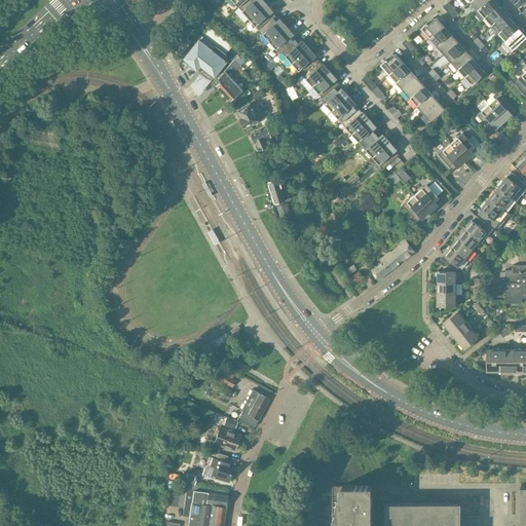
[(247,0),(238,7),(249,20),(266,3),(264,1),(262,0),(247,0)]
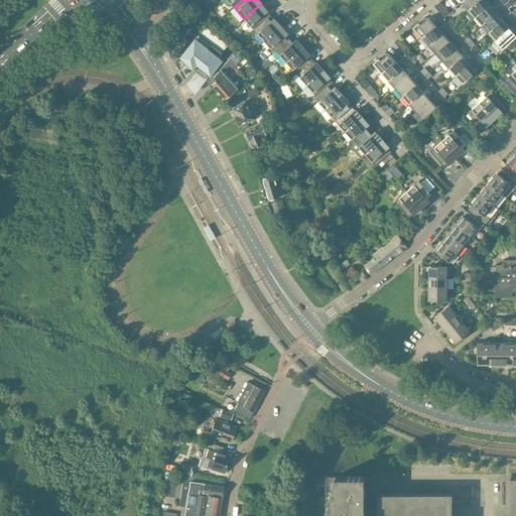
[(464,0),(462,2),(469,10),(479,0),(464,0)]
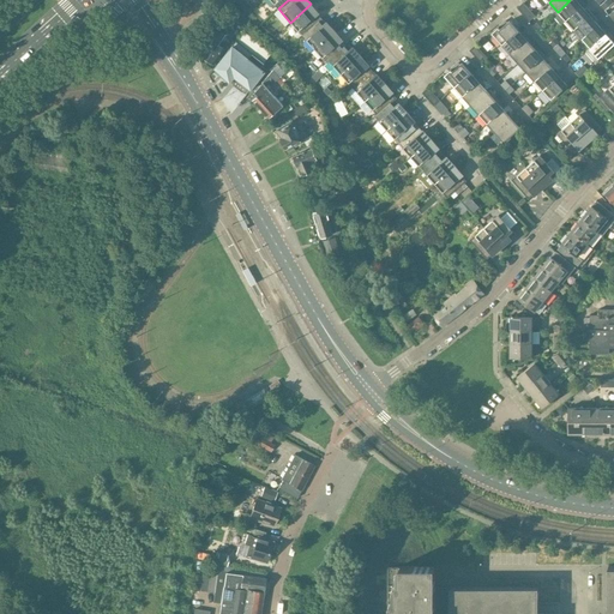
[(561,25),(565,20),(582,6),(576,0),(570,0),(558,12),(553,16),(561,25)]
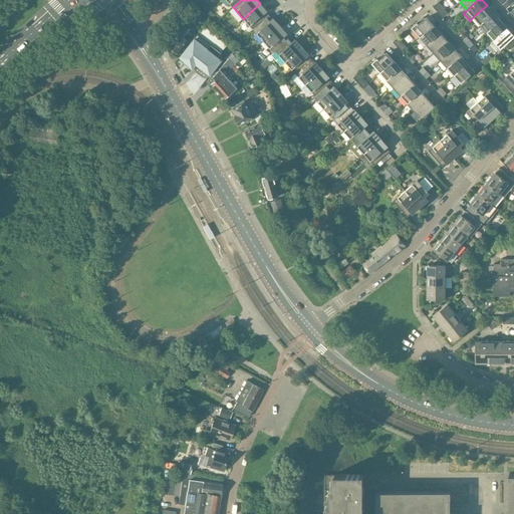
[(513,2),(511,0),(507,0),(502,5),(506,9),(513,2)]
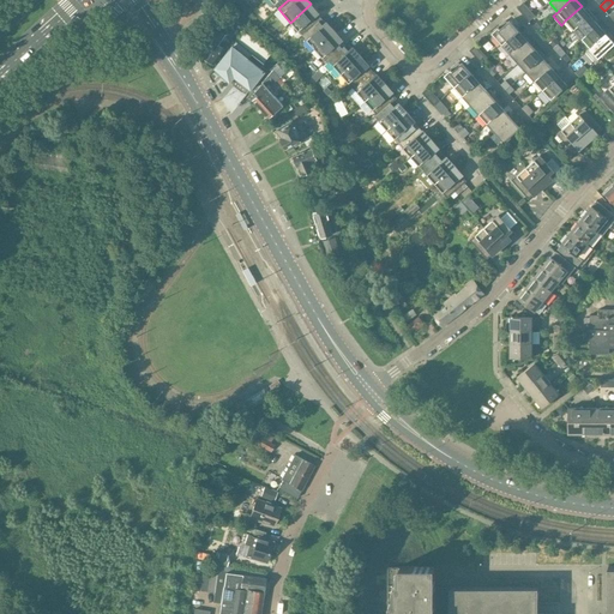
[(311,4),(290,23),(302,36),(321,19),(317,14),(315,12),(315,11),(314,8),(313,6),(311,4)]
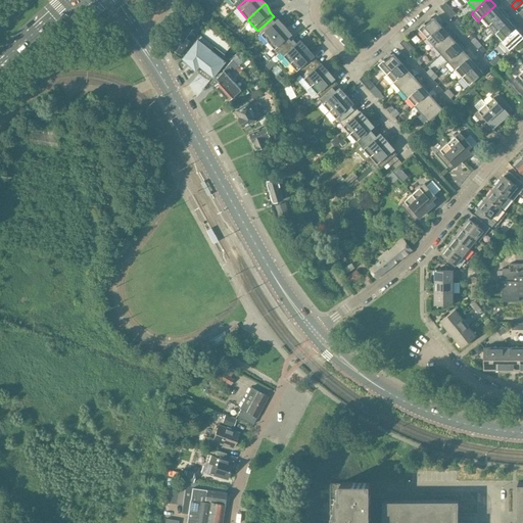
[(455,13),(445,3),(440,7),(450,17),(455,13)]
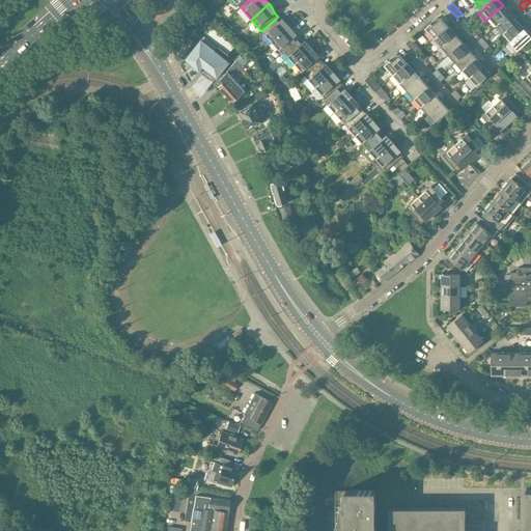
[(503,5),(488,18),(496,26),(511,12),(509,9),(507,10),(503,5)]
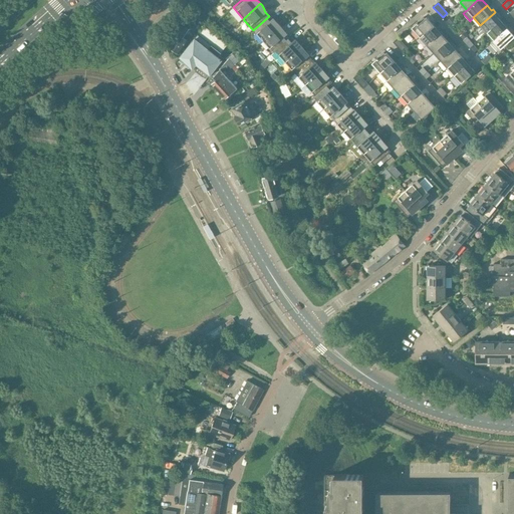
[(495,12),(480,25),(487,33),(500,21),(496,16),(498,14),(495,12)]
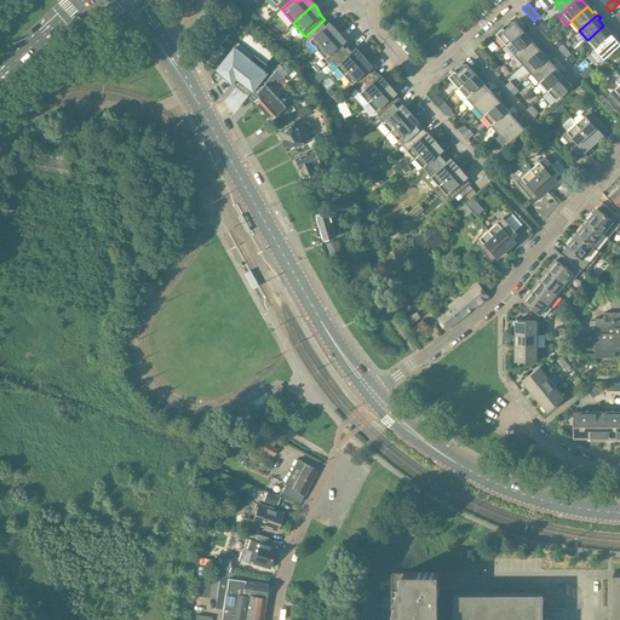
[(325,19),(305,36),(317,50),(338,32),(337,29),(336,29),(333,27),(331,26),(328,24),(325,19)]
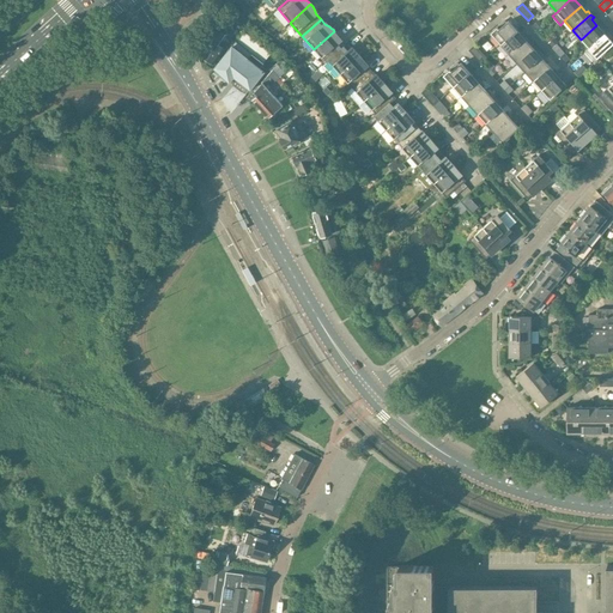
[(509,20),(499,29),(497,26),(490,34),(501,44),(517,30),(509,20)]
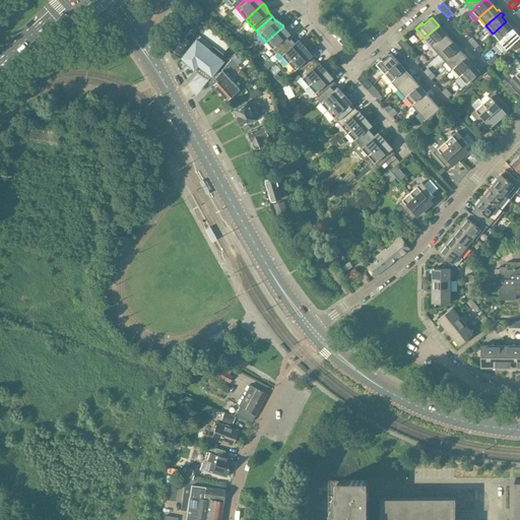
[(506,21),(493,34),(500,41),(515,27),(512,24),(511,26),(506,21)]
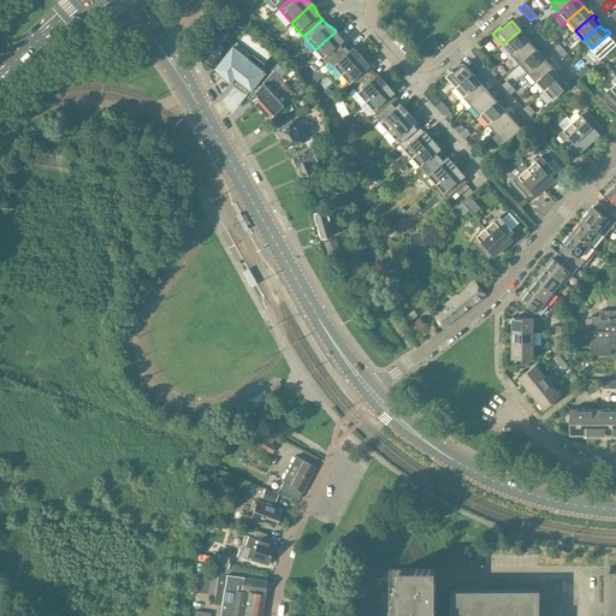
[(219,34),(209,48),(203,58),(214,65),(225,49),(219,46),(229,33),(225,28),(220,34),(219,34)]
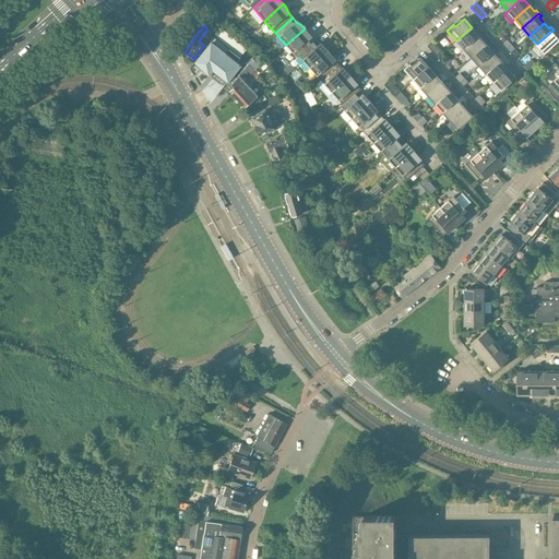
[(472,27),(456,40),(464,49),(480,35),(478,32),(476,33),(472,27)]
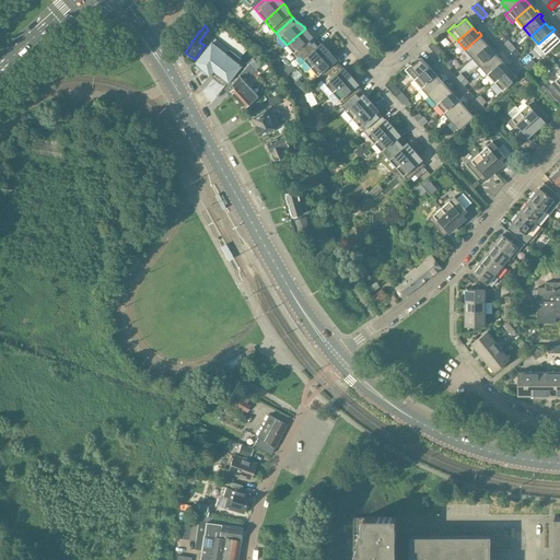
[(305,28),(287,45),(299,57),(300,56),(315,42),(311,37),(310,35),(308,33),(307,31),(306,30),(305,28)]
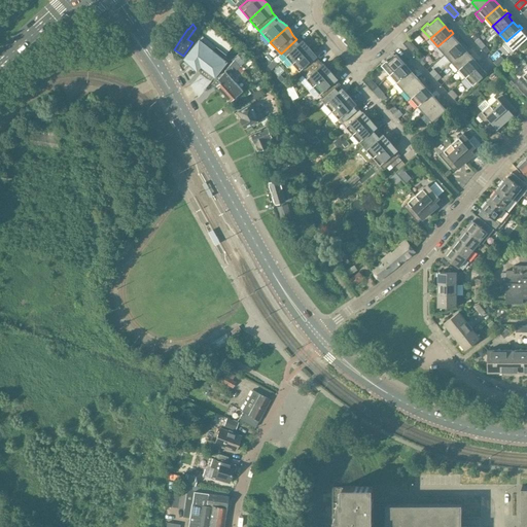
[(210,28),(207,33),(204,36),(203,36),(184,60),(198,71),(202,74),(205,70),(215,77),(227,62),(223,59),(233,46),(210,28)]
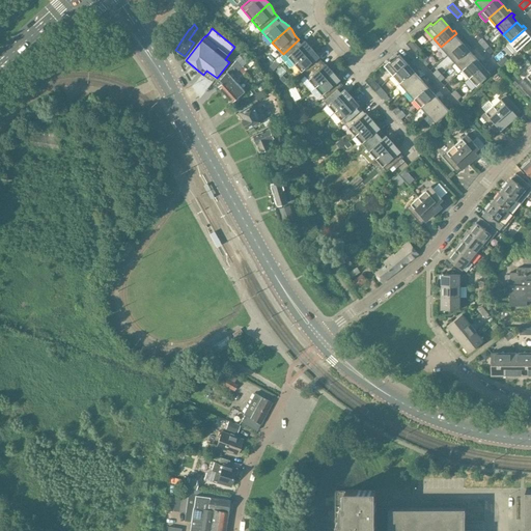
[(513,54),(530,37),(530,36),(527,32),(528,30),(526,28),(510,42),(506,46),(513,54)]
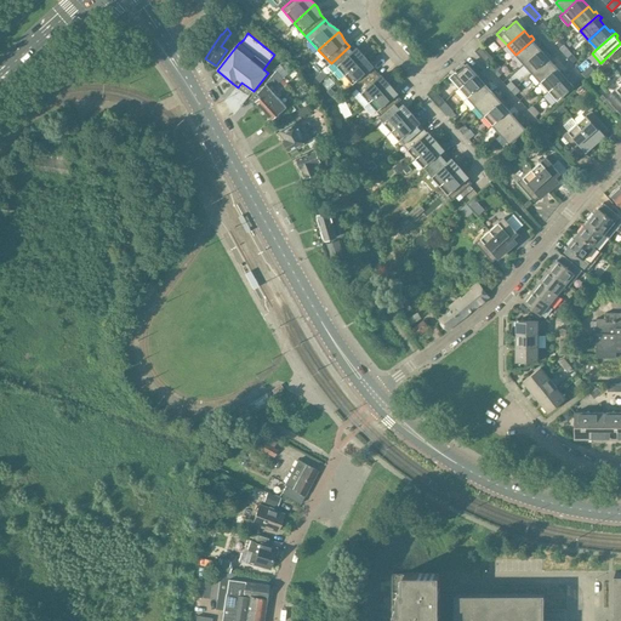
[(534,39),(516,55),(524,64),(540,50),(535,44),(536,41),(534,39)]
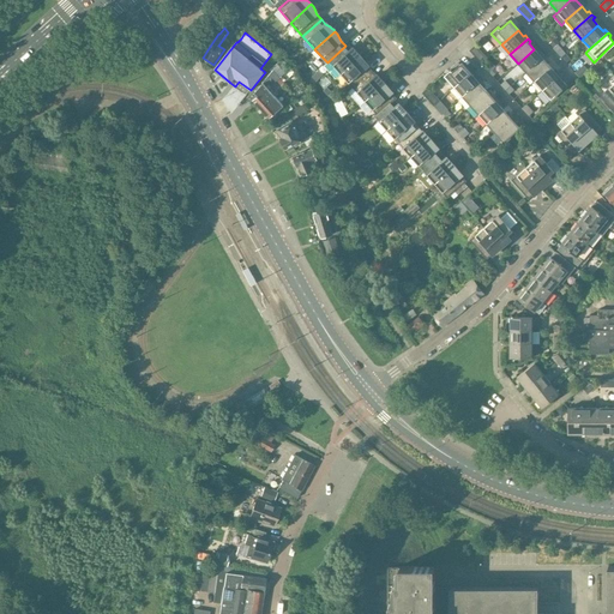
[(555,38),(549,44),(553,48),(558,44),(559,43),(555,38)]
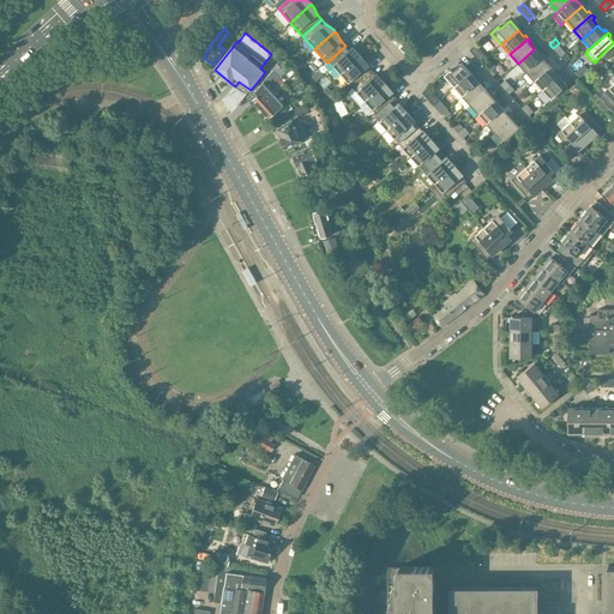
[(336,79),(341,74),(360,58),(361,56),(360,54),(357,53),(355,52),(354,50),(351,49),(347,44),(345,46),(329,61),(327,62),(324,66),(336,79)]
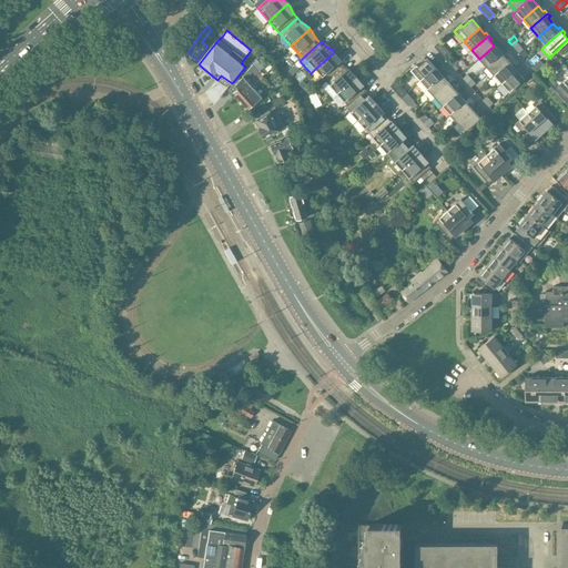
[(450,54),(439,42),(435,47),(445,59),(450,54)]
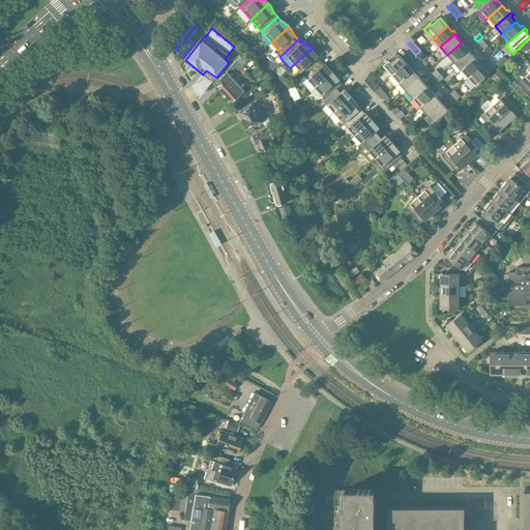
[(461,42),(447,55),(454,62),(470,49),(467,46),(466,48),(461,42)]
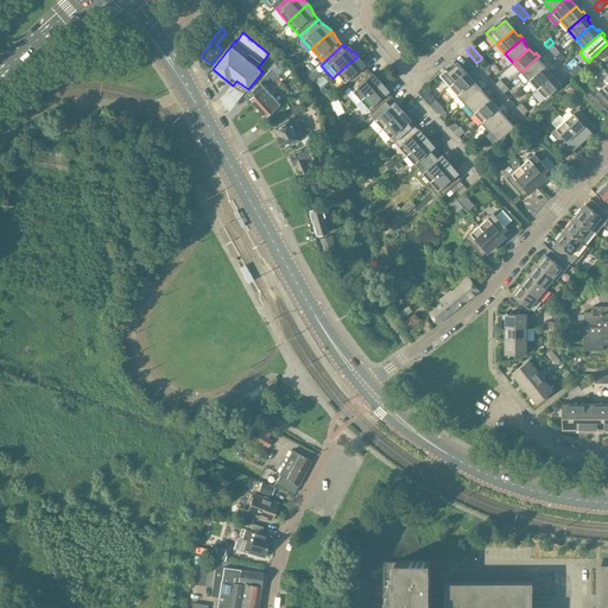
[(358,56),(356,57),(337,74),(349,87),(368,70),(363,65),(362,63),(361,61),(360,58),(360,57),(358,56)]
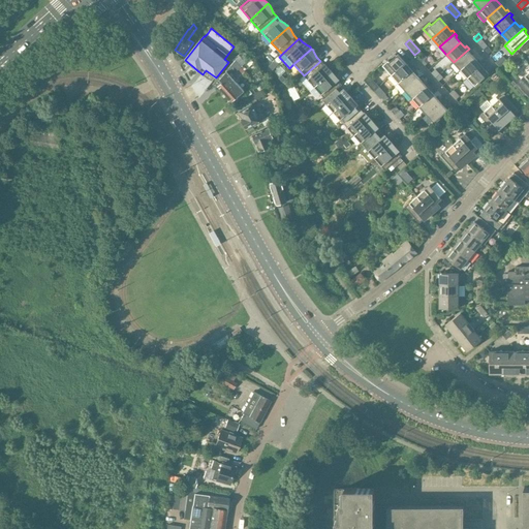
[(469,49),(454,62),(460,70),(474,58),(469,53),(471,51),(469,49)]
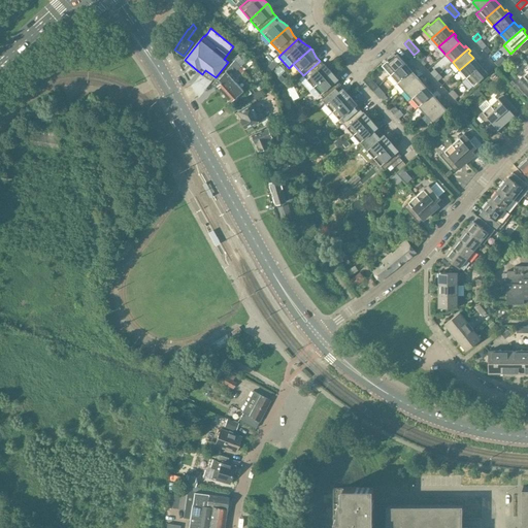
[(397,55),(389,61),(388,60),(382,65),(391,75),(404,63),(397,55)]
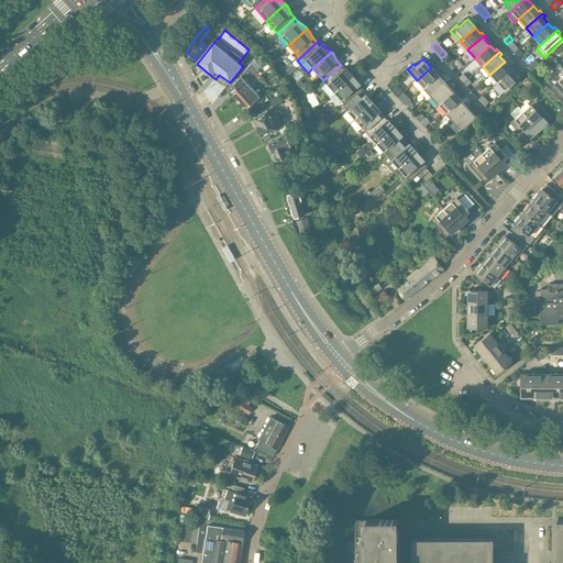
[(534,61),(527,67),(531,72),(538,65),(534,61)]
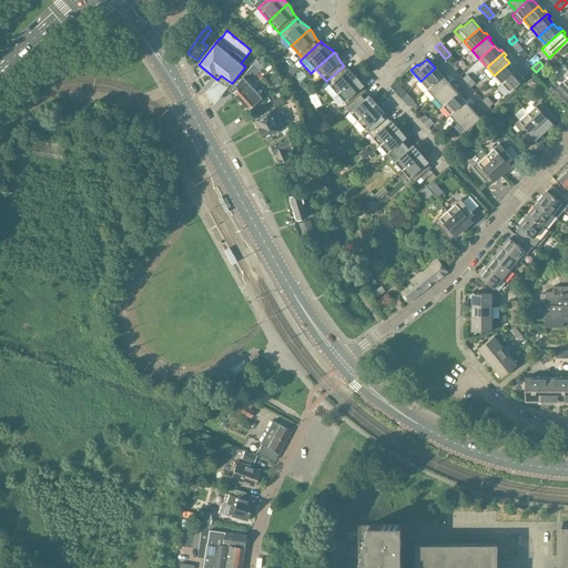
[(509,62),(494,75),(501,84),(518,69),(516,66),(514,68),(509,62)]
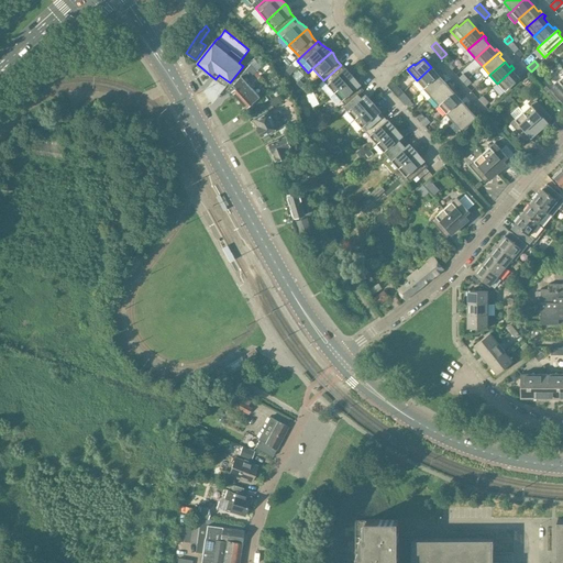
[(330,97),(334,92),(352,78),(353,76),(352,75),(350,73),(349,73),(346,70),(344,70),(341,65),(323,80),(319,85),(330,97)]
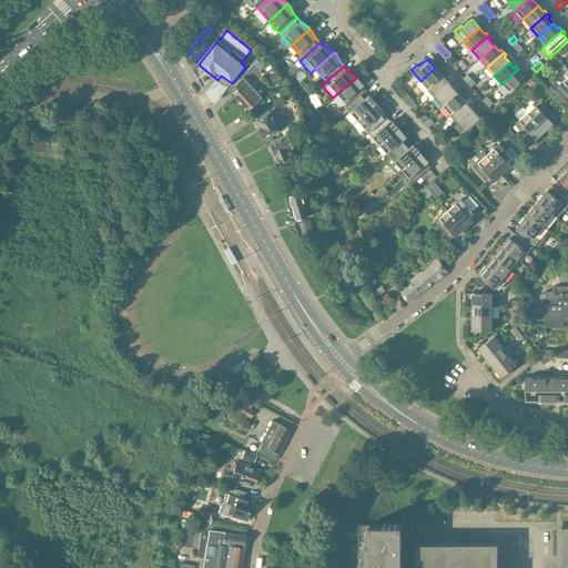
[(254,89),(257,87),(259,84),(264,80),(253,68),(245,74),(254,83),(251,85),(243,77),(235,85),(239,89),(234,93),(241,101),(254,89)]
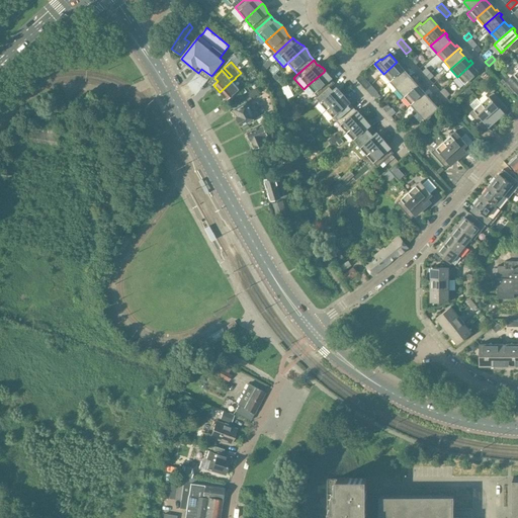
[(397,62),(383,74),(390,81),(406,68),(403,65),(402,67),(397,62)]
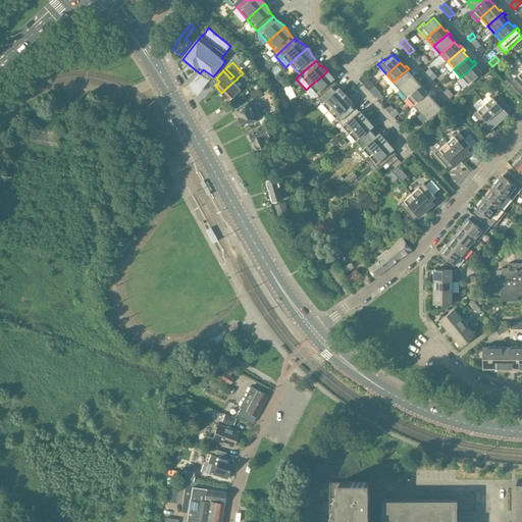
[(476,63),(461,77),(468,85),(482,72),(477,67),(479,66),(476,63)]
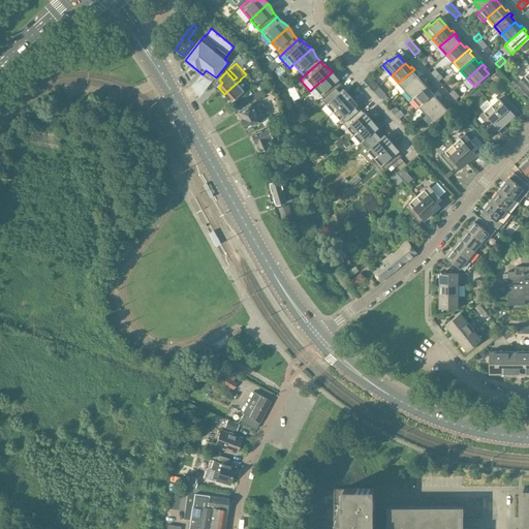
[(414,69),(398,83),(405,91),(419,79),(414,73),(416,72),(414,69)]
